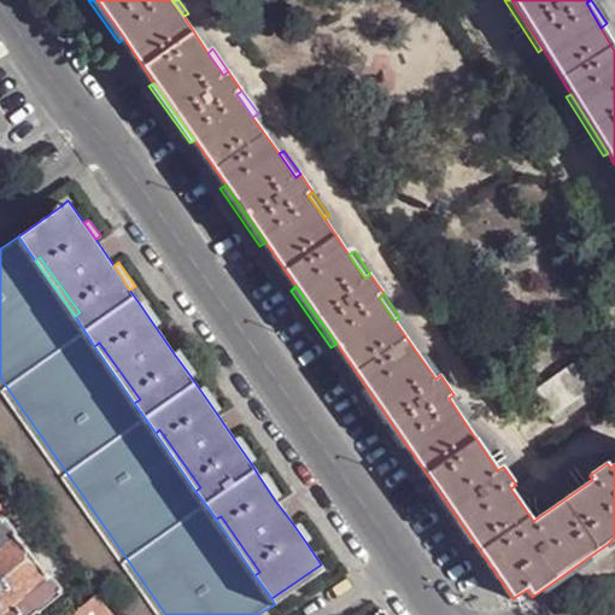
[(160,322),(145,298),(139,303),(154,326),(160,322)]
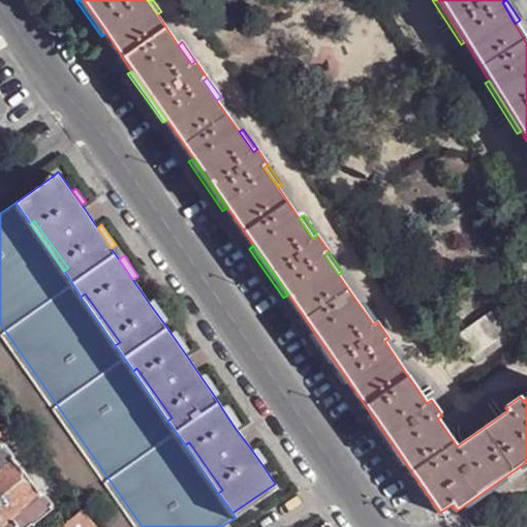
[(120,342),(85,293),(81,297),(115,345),(120,342)]
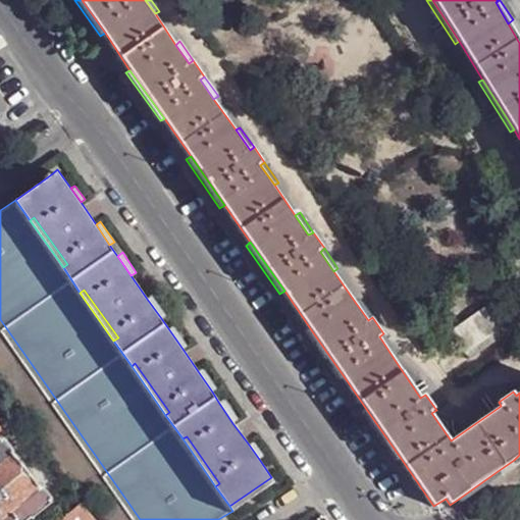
[(165,315),(152,295),(147,299),(161,318),(165,315)]
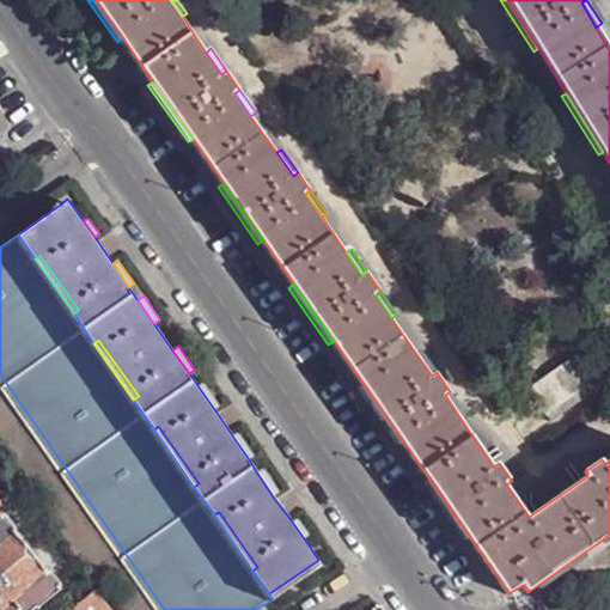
[(437,372),(421,351),(416,354),(432,376),(437,372)]
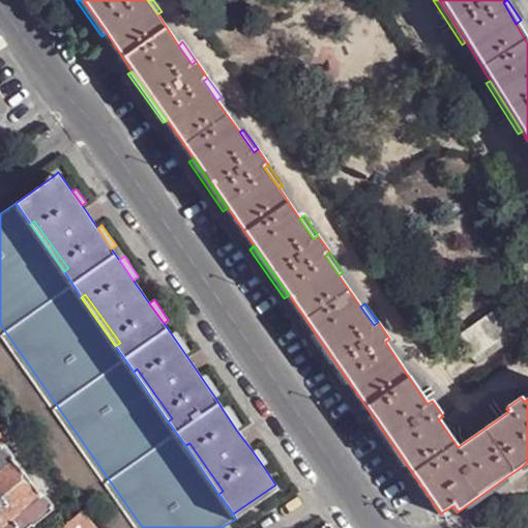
[(509,334),(494,312),(459,336),(474,358),(509,334)]
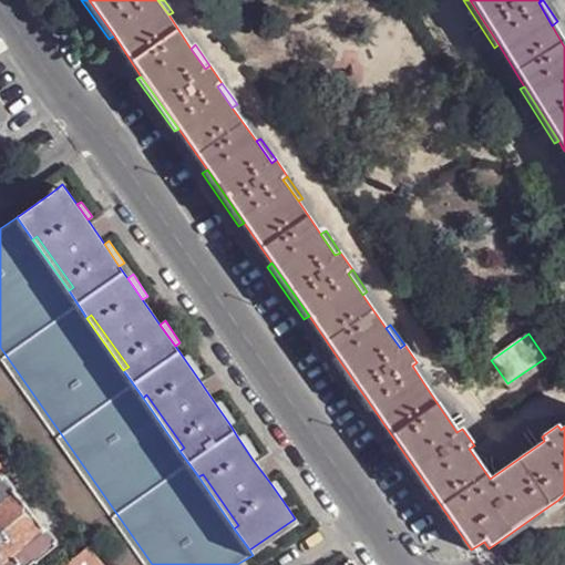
[(203,376),(188,355),(183,357),(198,379),(203,376)]
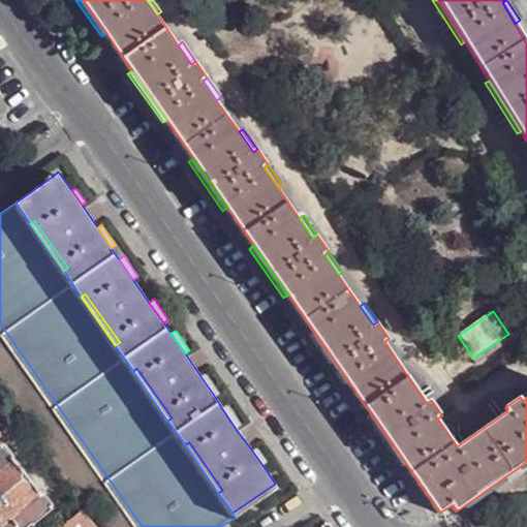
[(348,381),(314,333),(310,336),(343,384),(348,381)]
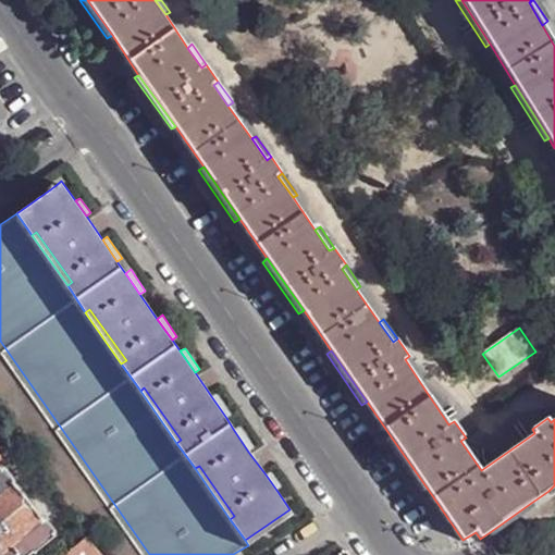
[(423,378),(409,356),(405,359),(419,381),(423,378)]
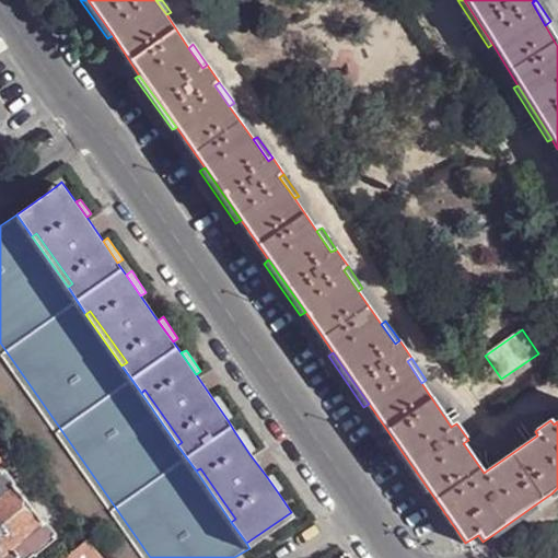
[(182,442),(144,390),(141,393),(177,445),(182,442)]
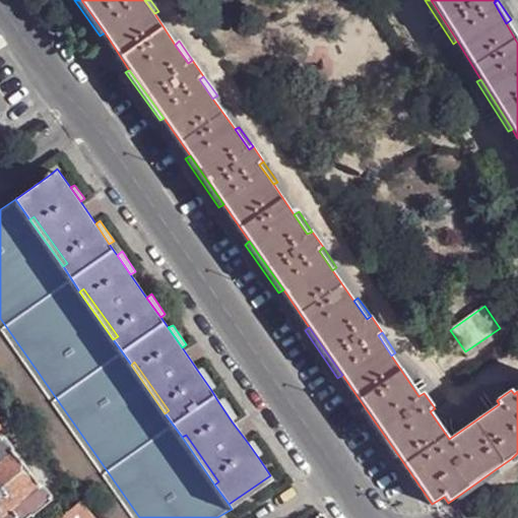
[(215,387),(201,367),(197,370),(211,390),(215,387)]
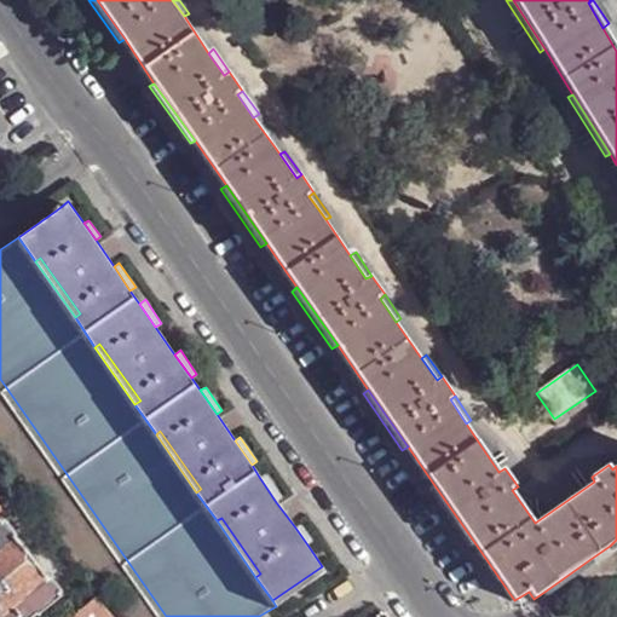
[(283,497),(265,473),(259,477),(276,502),(283,497)]
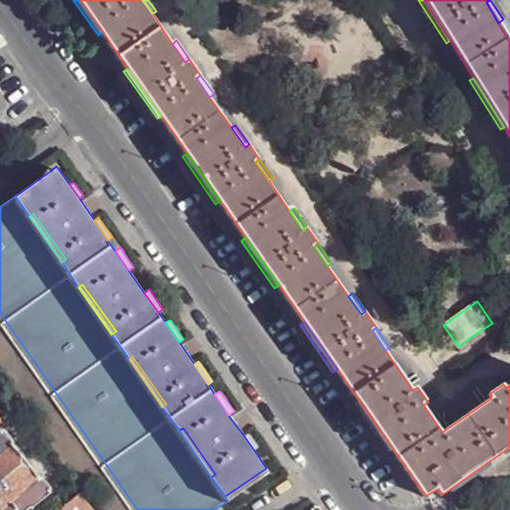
[(20,412),(9,400),(0,406),(0,426),(1,428),(20,412)]
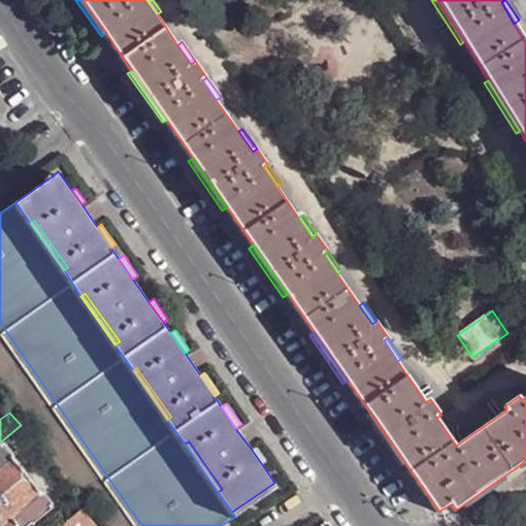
[(404,462),(370,414),(366,417),(400,466),(404,462)]
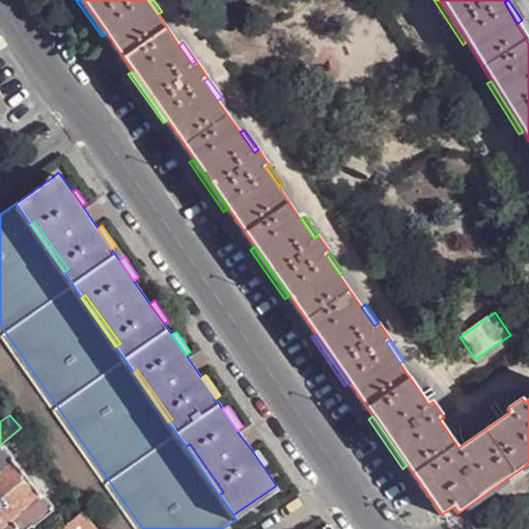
[(7,452),(1,444),(0,443),(0,528),(31,528),(54,510),(24,473),(7,452)]
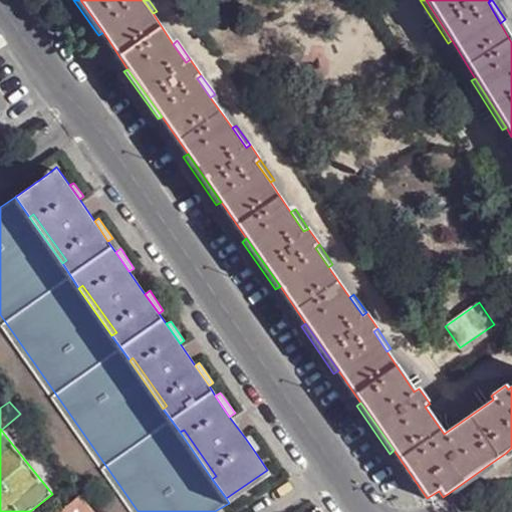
[(216,476),(184,430),(180,432),(212,479),(216,476)]
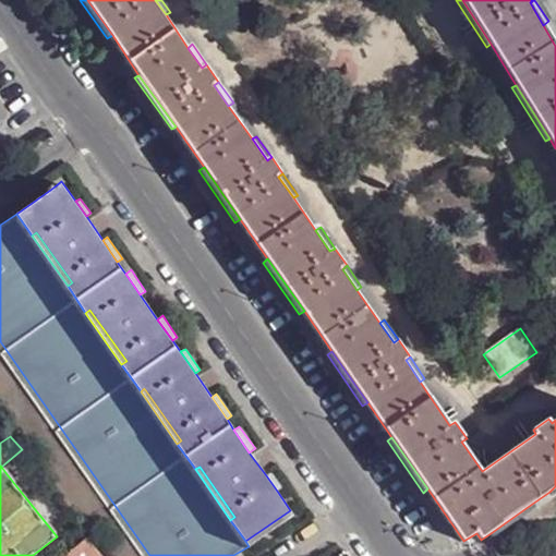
[(34,491),(16,469),(8,475),(25,497),(34,491)]
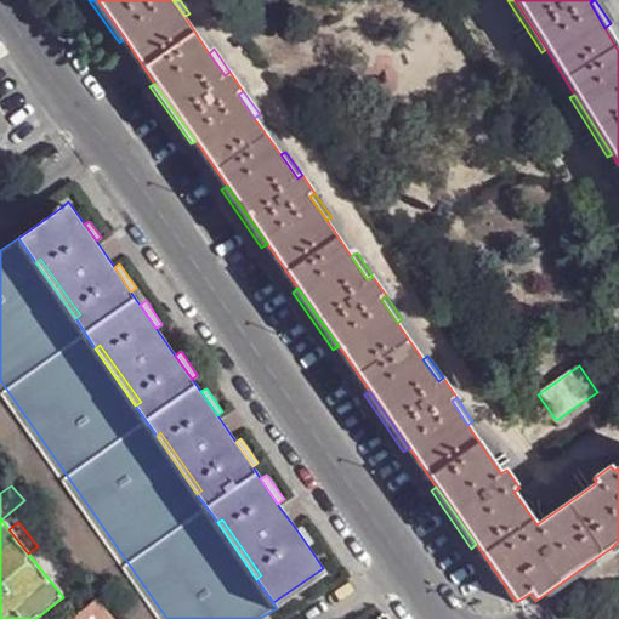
[(317,546),(302,526),(296,529),(311,550),(317,546)]
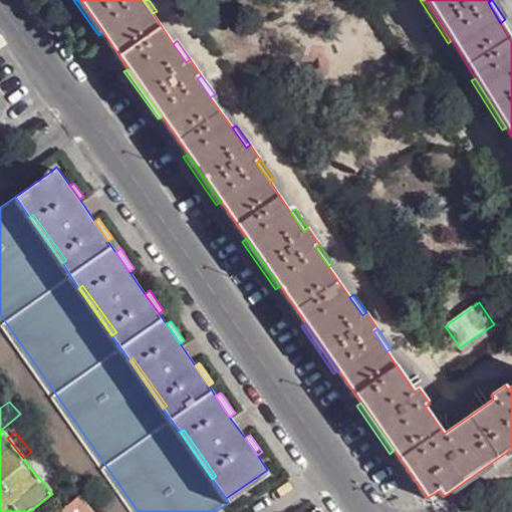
[(493,469),(490,464),(452,491),(455,494),(493,469)]
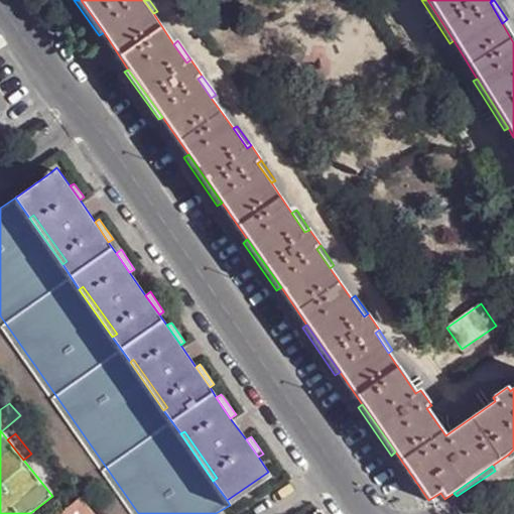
[(271,476),(268,472),(227,500),(230,505),(271,476)]
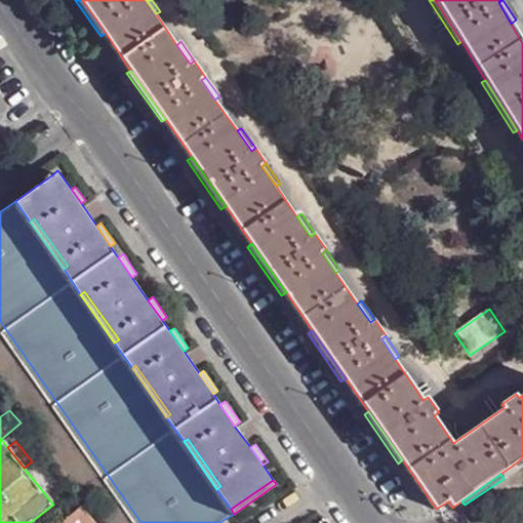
[(95,522),(82,507),(62,522),(95,522)]
